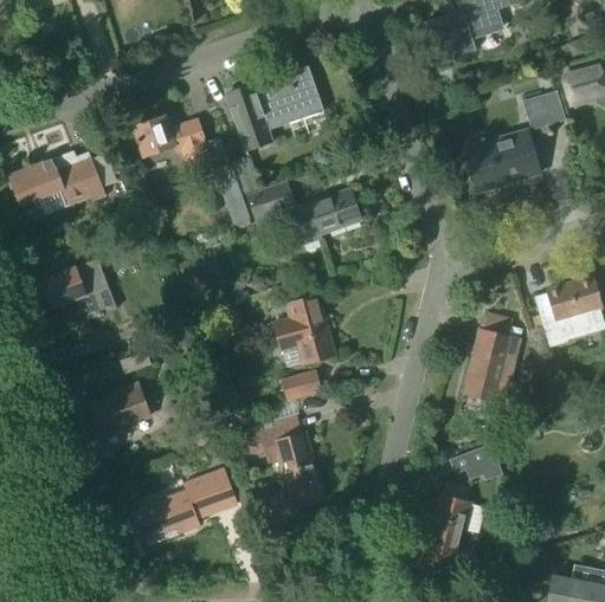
[(472,37),(502,27),(494,1),(497,0),(522,0),(523,1),(525,0),(458,0),(462,10),(425,21),(437,58),(476,46),(472,37)]
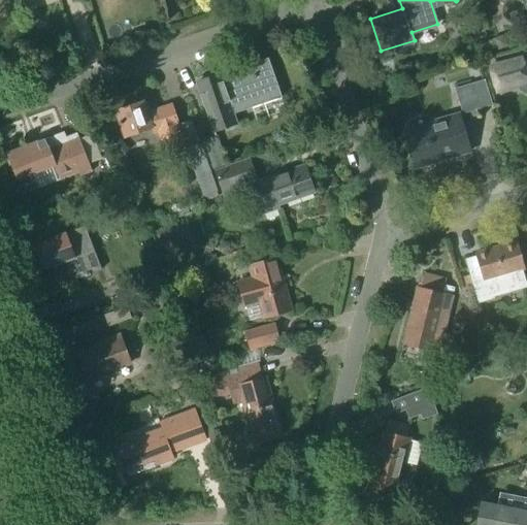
[(505,34),(490,39),(493,47),(497,46),(498,48),(508,44),(505,34)]
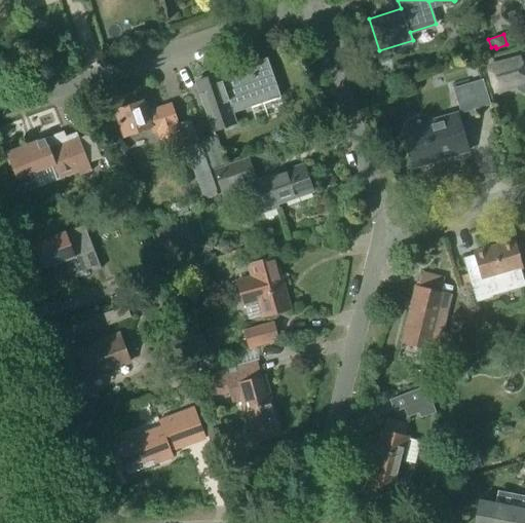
[(494,88),(524,80),(524,75),(520,55),(488,63),(494,88)]
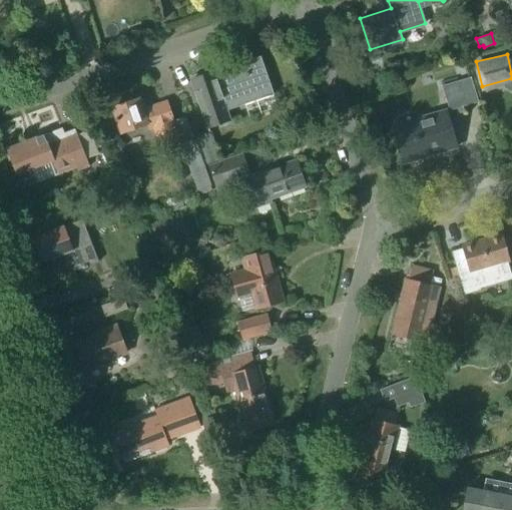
[(274,93),(261,56),(231,66),(230,61),(208,69),(210,73),(192,80),(208,127),(232,119),(225,99),(242,93),(245,102),(274,93)]
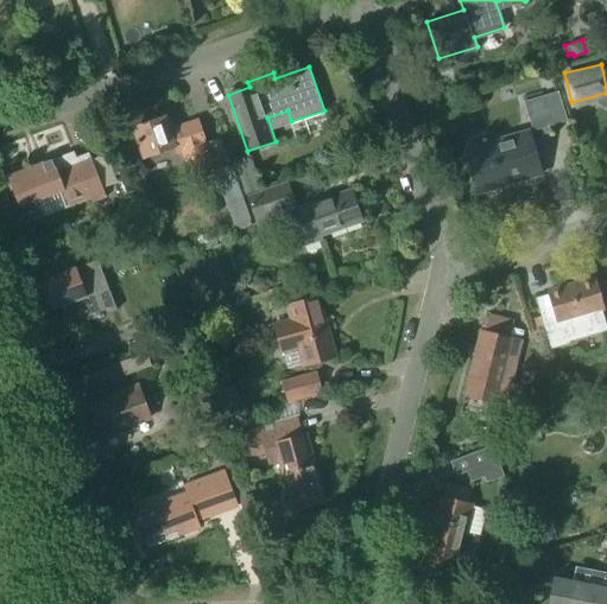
[(551,132),(549,125),(552,124),(568,120),(560,90),(544,95),(524,101),(533,129),(543,127),(544,133),(551,132)]
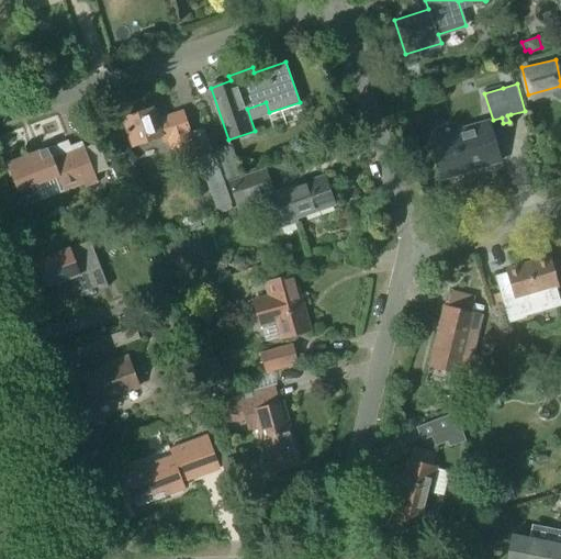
[(157,119),(153,107),(124,116),(133,144),(168,132),(177,158),(198,151),(191,131),(192,131),(184,110),(157,119)]
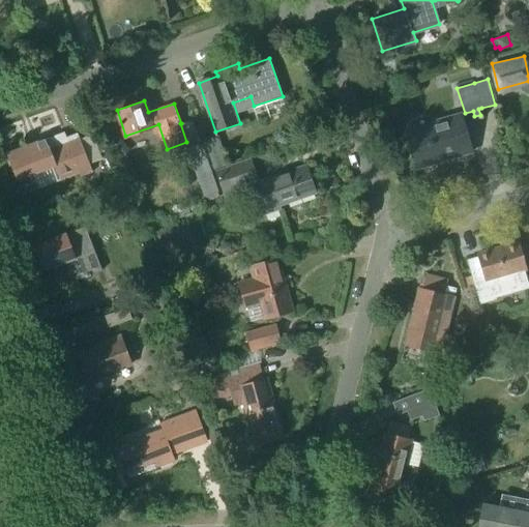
[(418,166),(472,149),(461,111),(407,127),(418,166)]
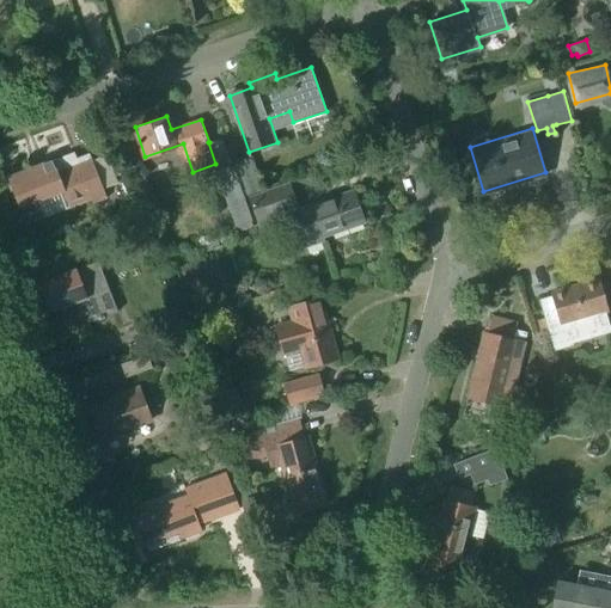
[(44,216),(43,215),(90,197),(92,202),(107,197),(90,153),(78,158),(74,151),(54,159),(8,176),(26,222),(44,216)]
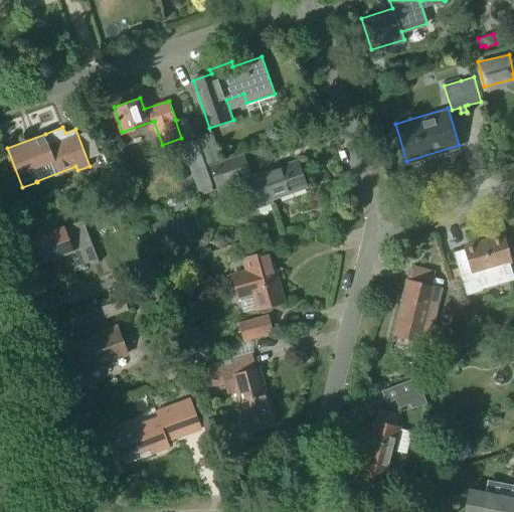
[(119,153),(127,145),(115,132),(106,140),(119,153)]
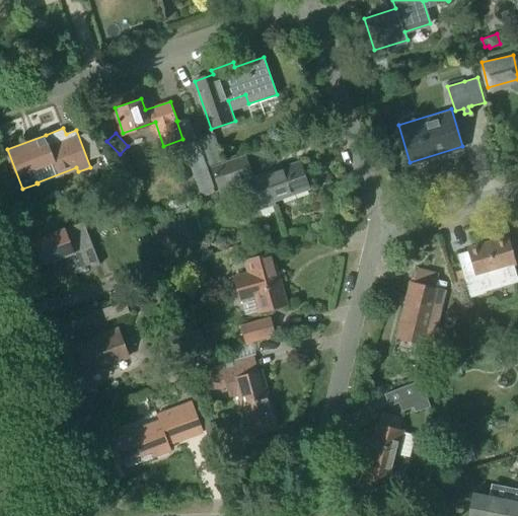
[(210,165),(224,160),(214,133),(201,138),(210,165)]
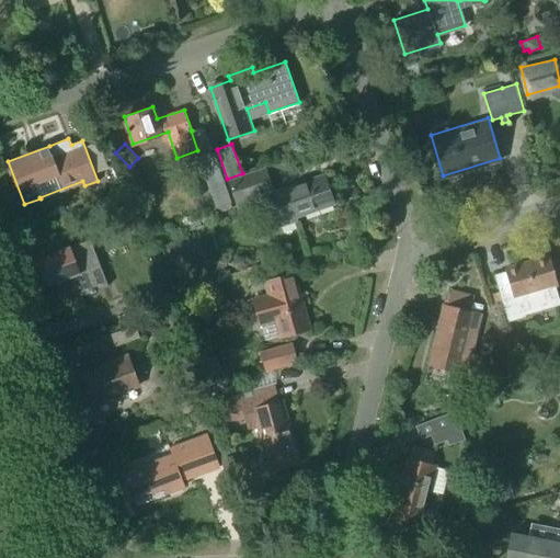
[(214,149),(197,155),(216,207),(232,202),(214,149)]
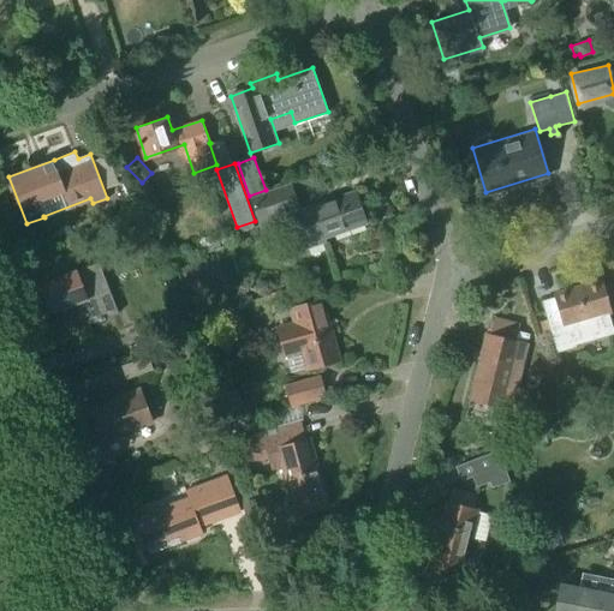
[(260,223),(302,208),(292,183),(250,198),(260,223)]
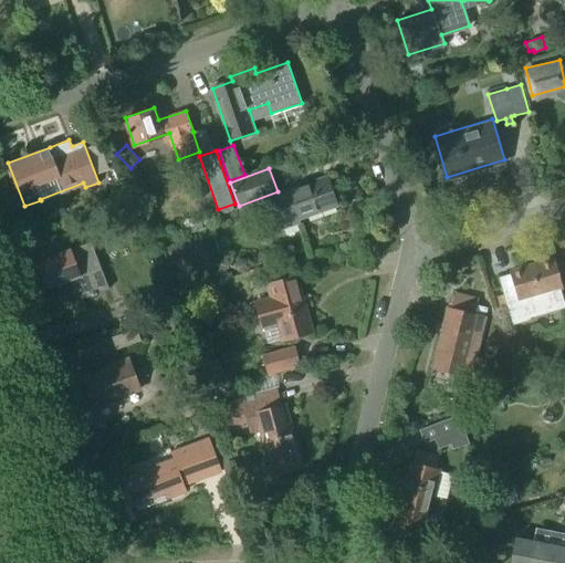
[(284,229),(301,222),(300,219),(338,206),(327,177),(272,196),(284,229)]
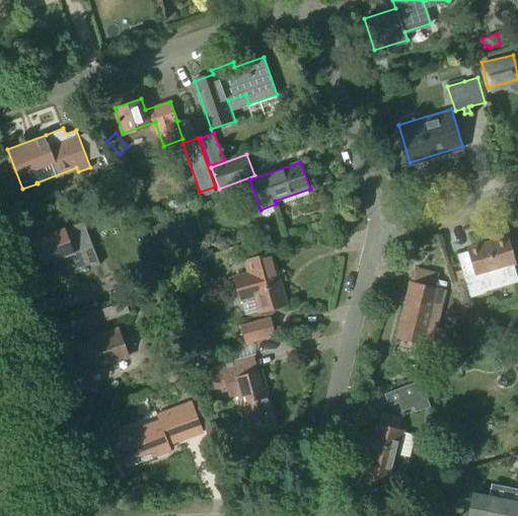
[(123,191),(131,188),(126,174),(118,177),(123,191)]
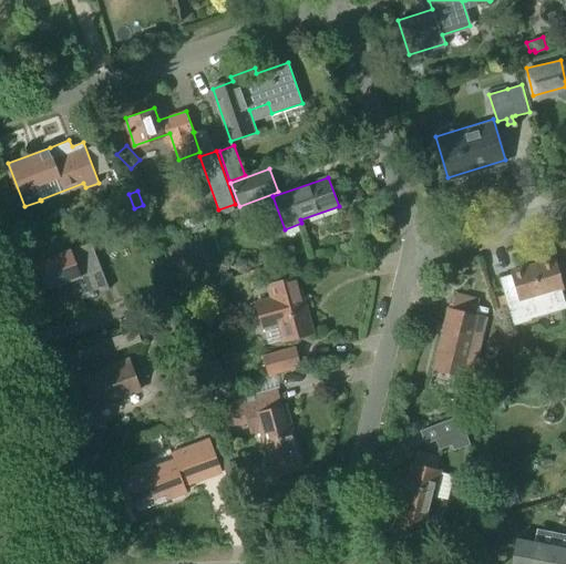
[(106,198),(110,212),(126,206),(123,194),(106,198)]
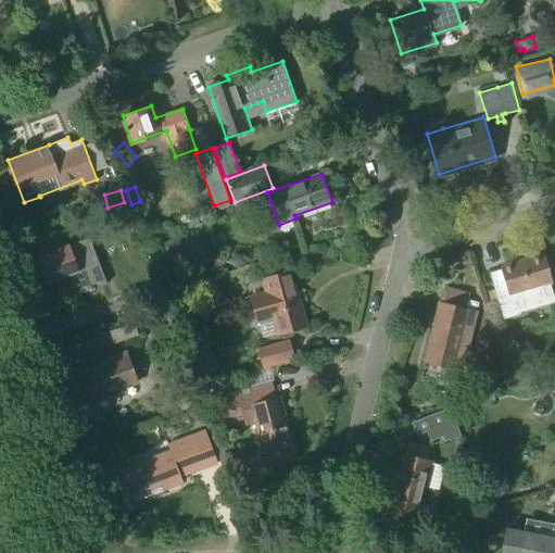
[(120,227),(134,222),(127,205),(113,210),(120,227)]
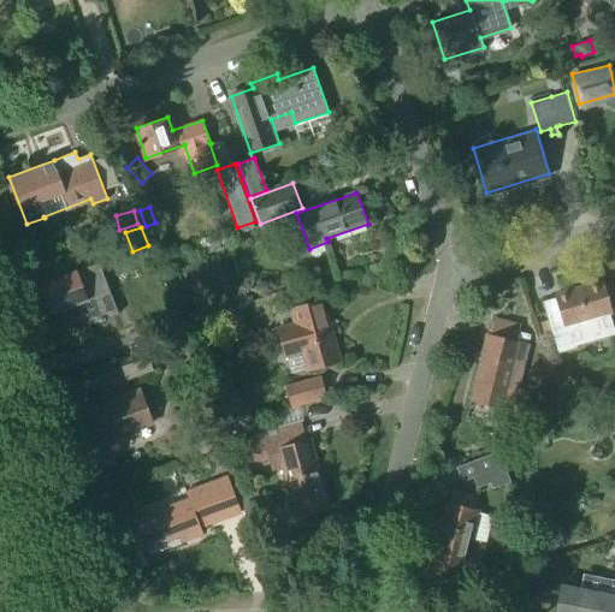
[(82,301),(90,322),(100,319),(100,320),(106,319),(105,316),(118,312),(104,273),(100,274),(95,263),(100,262),(99,261),(42,283),(53,312),(82,301)]
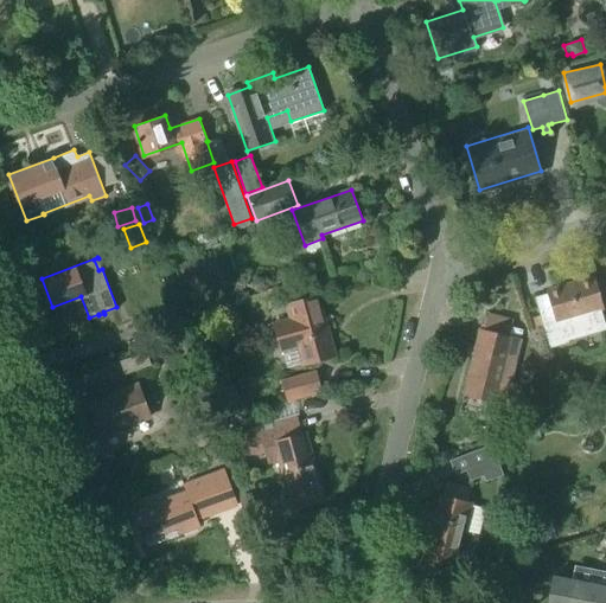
[(546,345),(604,329),(599,309),(601,308),(592,276),(546,289),(547,293),(533,297),(546,345)]
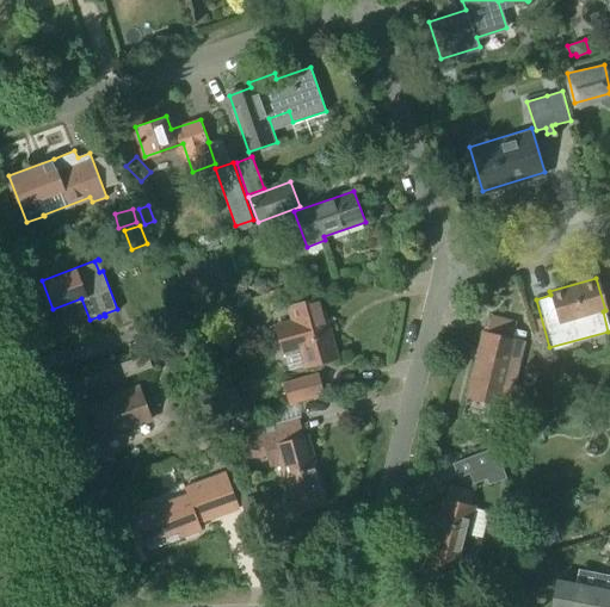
[(339,357),(327,311),(322,296),(290,304),(294,319),(278,323),(285,351),(301,346),(306,365),(339,357)]
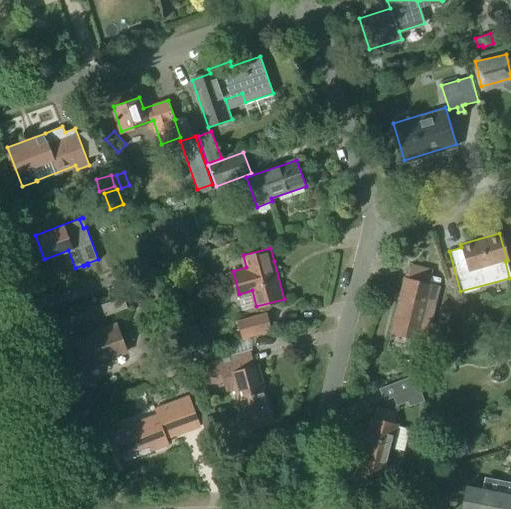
[(424,340),(437,286),(427,283),(431,269),(409,264),(406,278),(403,277),(390,331),(424,340)]
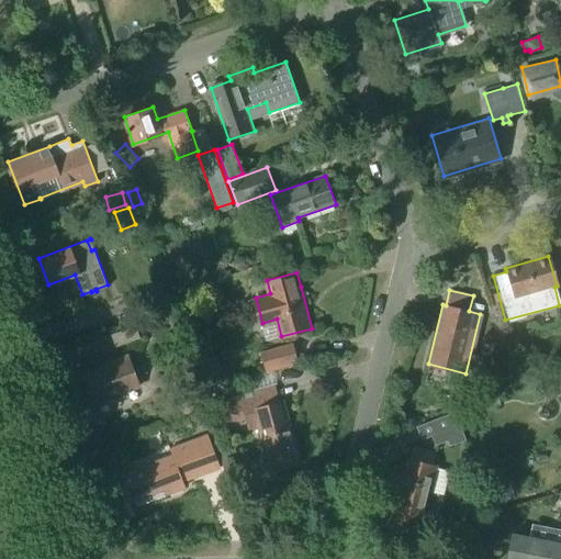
[(267,372),(299,364),(293,343),(261,351),(267,372)]
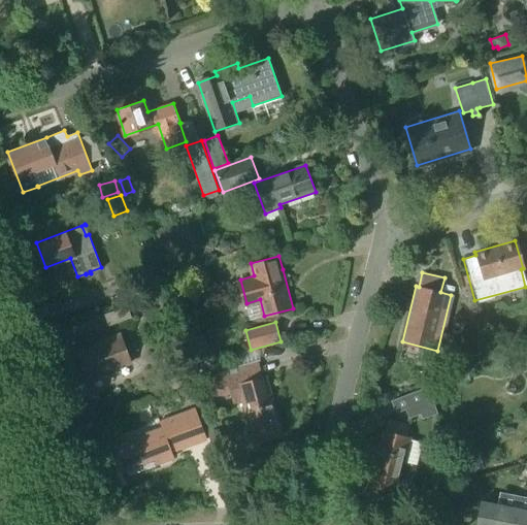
[(90,382),(117,371),(114,367),(131,361),(121,332),(102,339),(103,342),(78,352),(90,382)]
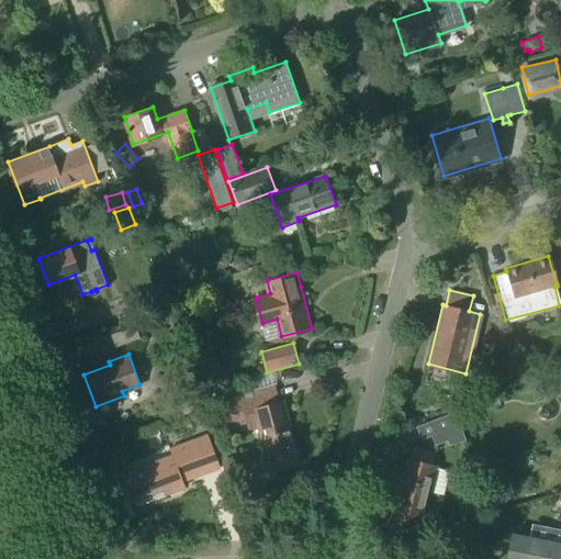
[(202,375),(205,386),(221,381),(217,370),(202,375)]
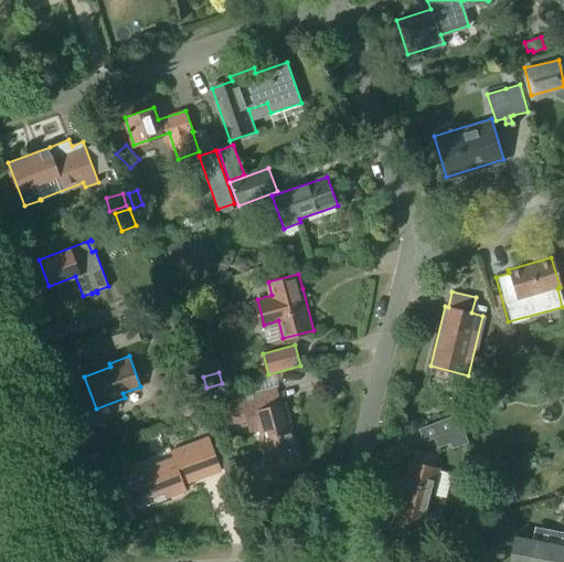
[(282,403),(278,386),(222,402),(226,419),(246,414),(249,428),(259,426),(272,473),(300,465),(285,403),(282,403)]
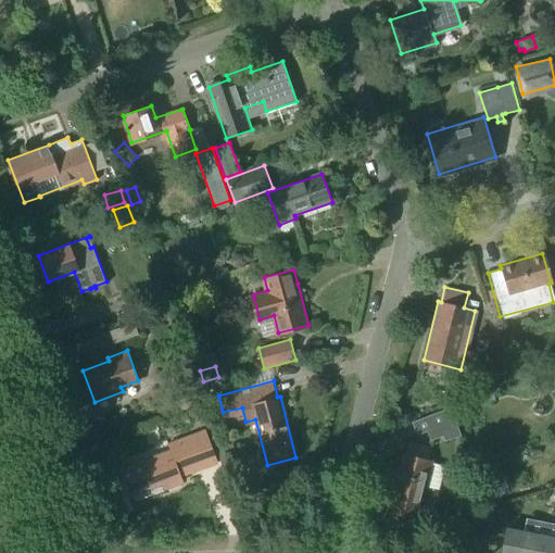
[(214,394),(211,384),(205,386),(209,397),(214,394)]
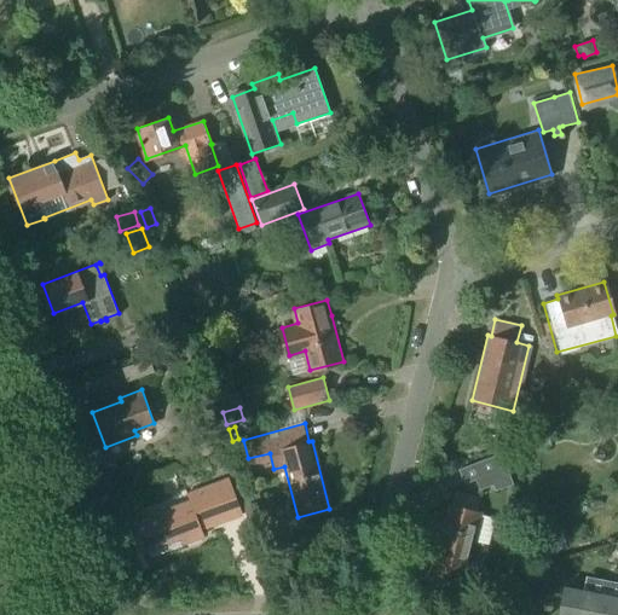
[(195,459),(217,451),(212,437),(190,446),(195,459)]
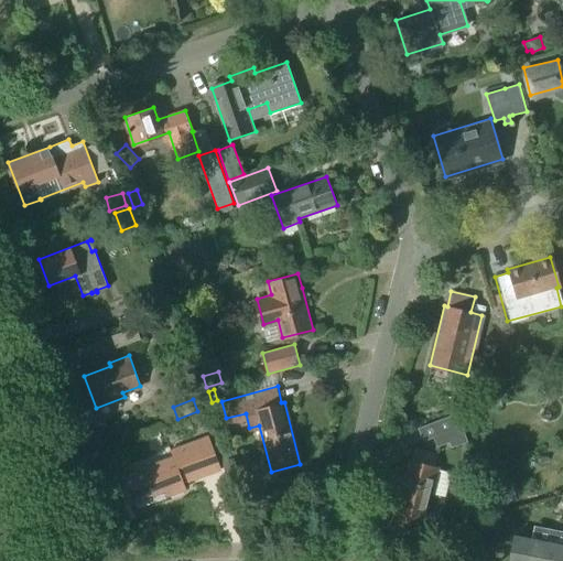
[(468,441),(456,412),(419,429),(424,442),(434,438),(437,446),(451,441),(453,448),(468,441)]
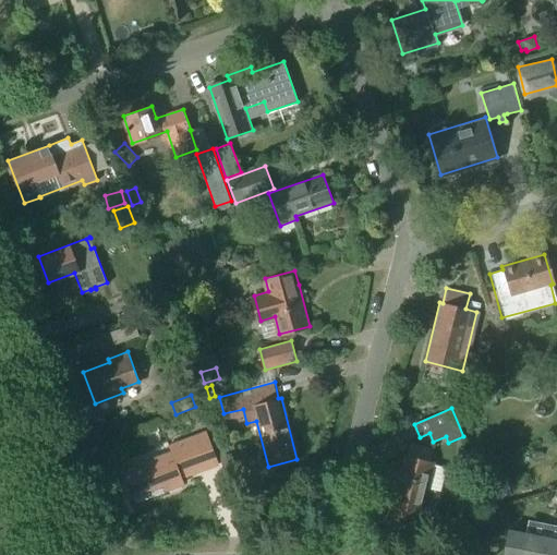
[(166,490),(184,482),(182,475),(217,463),(205,431),(169,444),(171,450),(120,469),(130,497),(165,484),(166,490)]
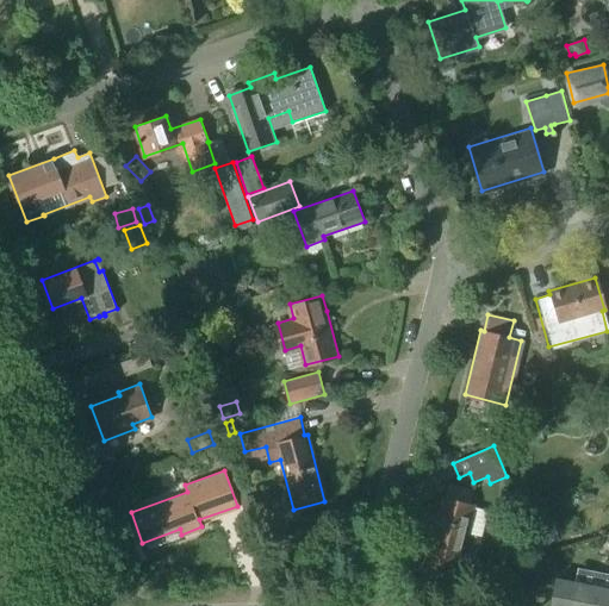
[(244,482),(243,478),(234,481),(242,506),(252,503),(248,492),(258,489),(254,479),(244,482)]
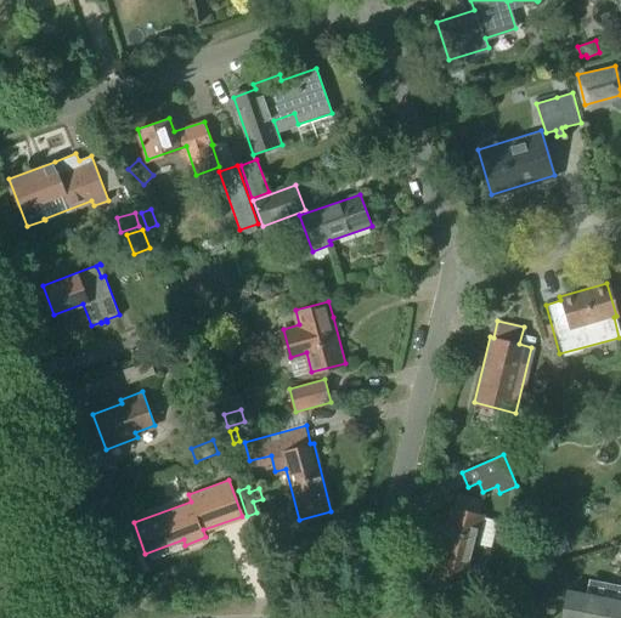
[(436,554),(433,570),(467,578),(470,562),(475,543),(491,546),(498,520),(483,516),(478,515),(481,499),(456,493),(452,508),(449,506),(436,554)]
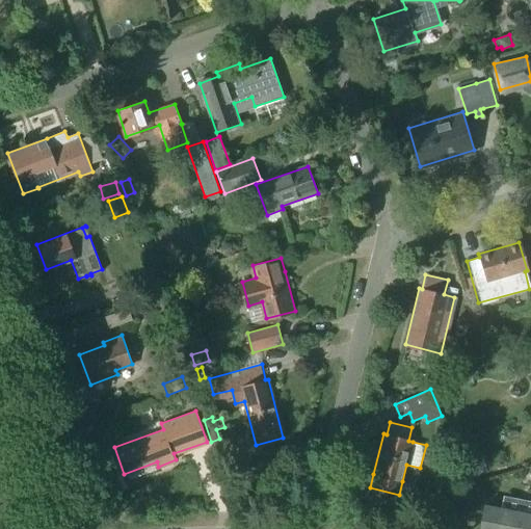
[(530,514),(504,509),(504,508),(483,504),(478,528),(530,528),(530,514)]
